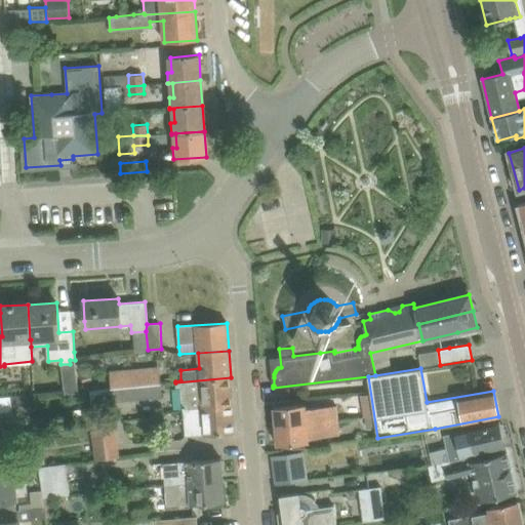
[(160,371),(110,375),(112,389),(161,384),(160,371)]
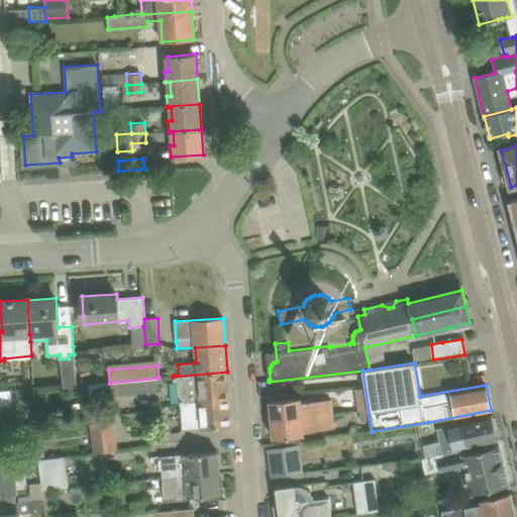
[(92,377),(90,368),(80,370),(82,379),(92,377)]
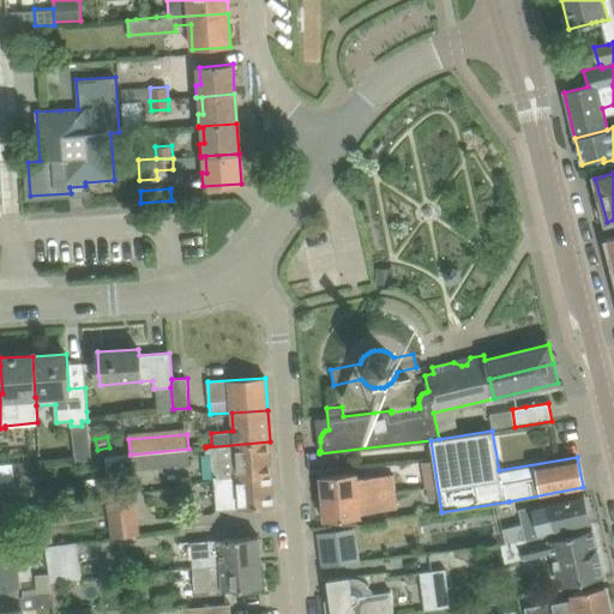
[(270,441),(205,447),(205,453),(212,453),(215,479),(272,474),(270,441)]
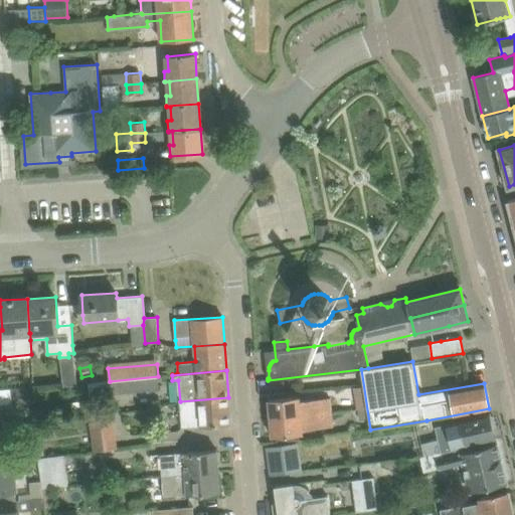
[(158,376),(110,381),(111,393),(159,389),(158,376)]
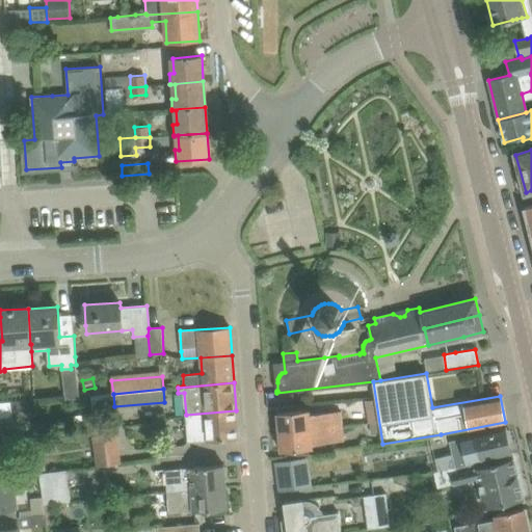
[(10,403),(14,422),(30,420),(27,400),(10,403)]
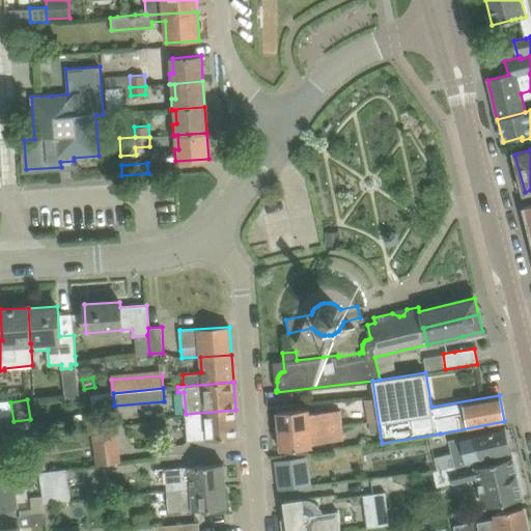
[(277,412),(278,430),(341,425),(340,420),(339,410),(309,413),(308,409),(277,412)]
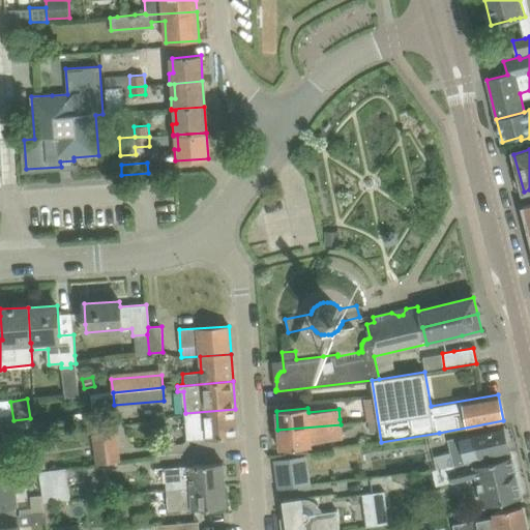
[(235,409),(185,413),(186,441),(206,439),(206,440),(237,438),(235,409)]
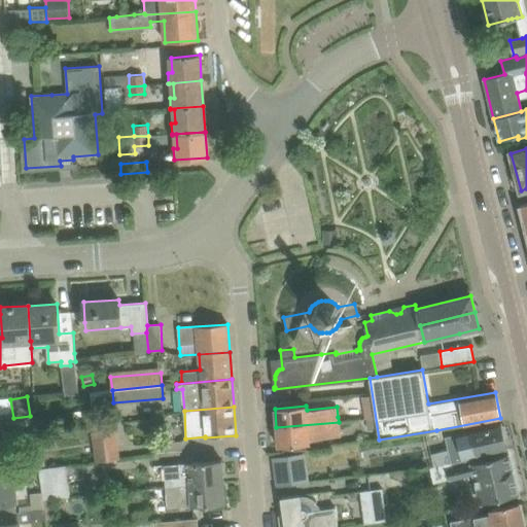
[(339,422),(276,427),(278,447),(310,444),(309,440),(340,437),(339,422)]
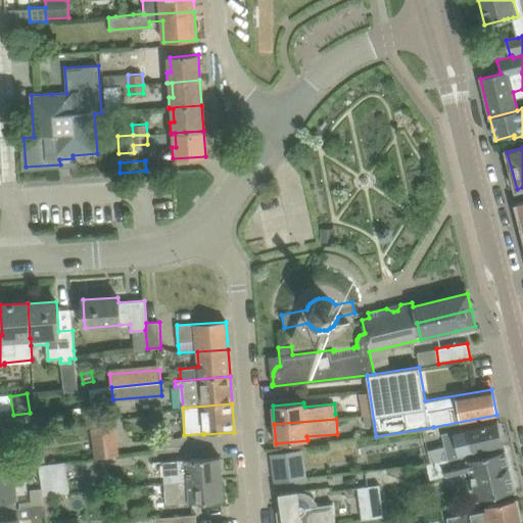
[(445,444),(448,459),(480,450),(480,452),(504,446),(497,421),(453,431),(456,441),(445,444)]
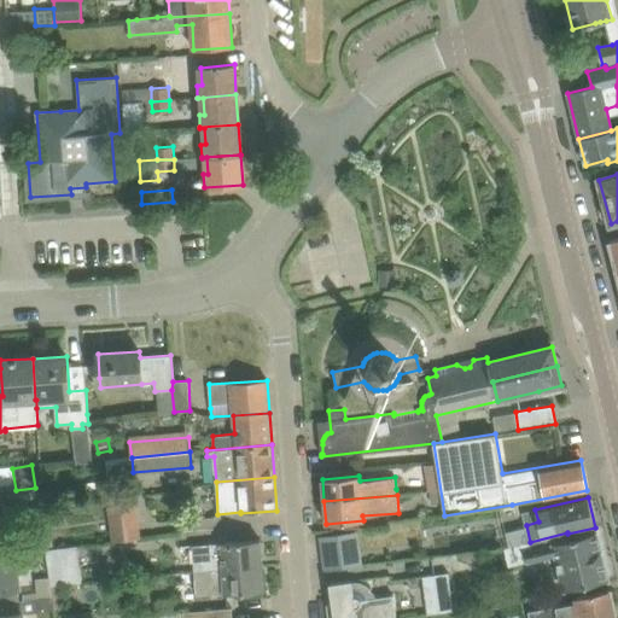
[(135,501),(108,505),(112,541),(139,537),(135,501)]
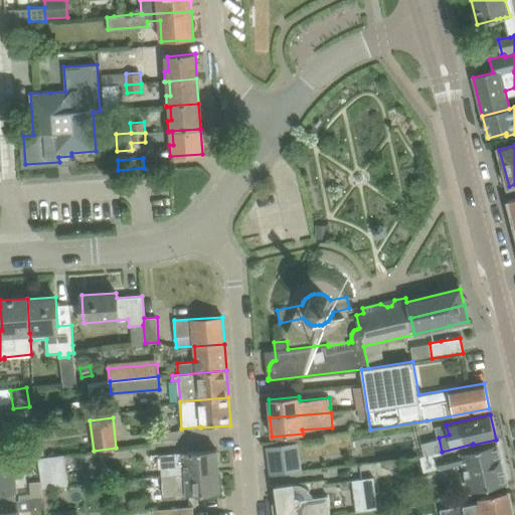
[(496,440),(473,445),(474,450),(438,459),(440,469),(463,463),(470,492),(507,483),(496,440)]
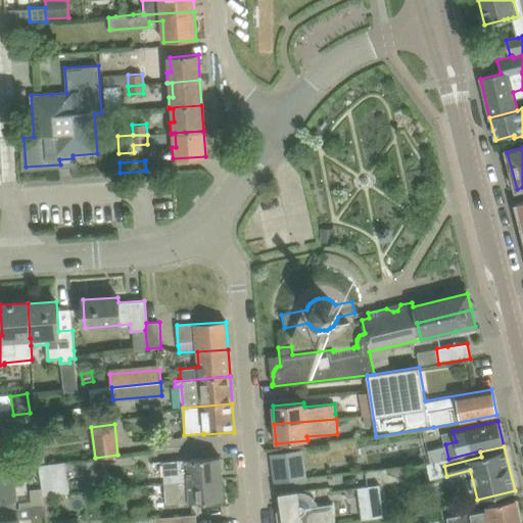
[(306,478),(302,449),(270,455),(274,483),(306,478)]
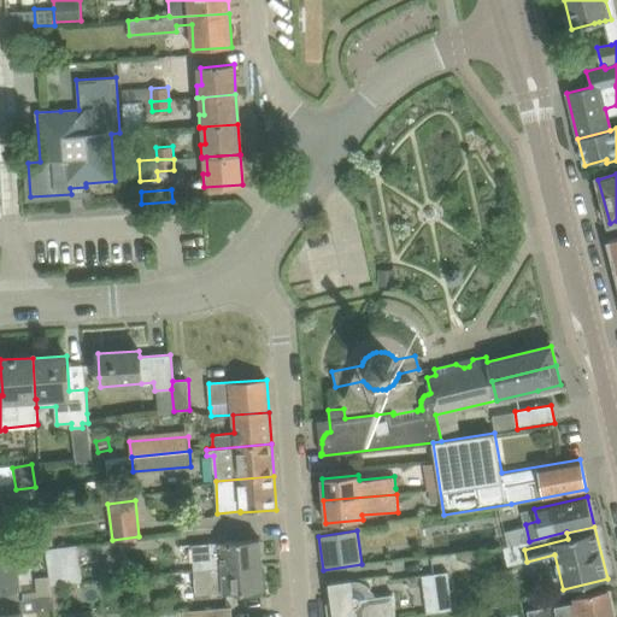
[(197,544),(197,559),(198,570),(262,565),(259,539),(197,544)]
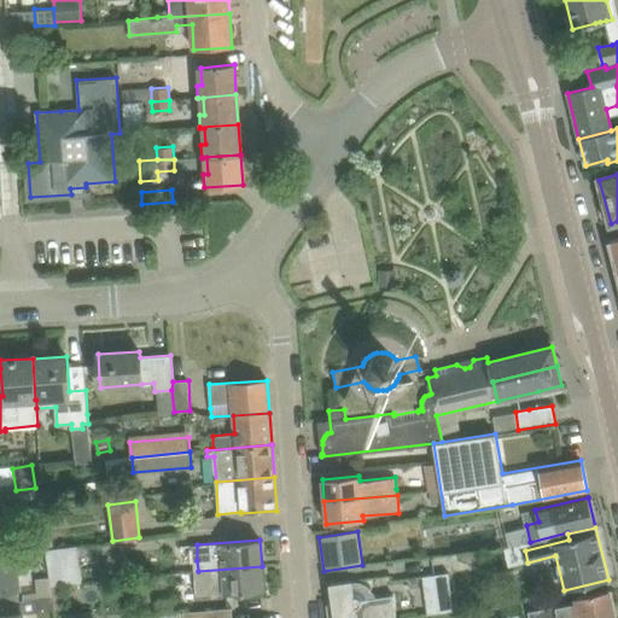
[(45,548),(48,577),(51,584),(82,581),(76,544),(45,548)]
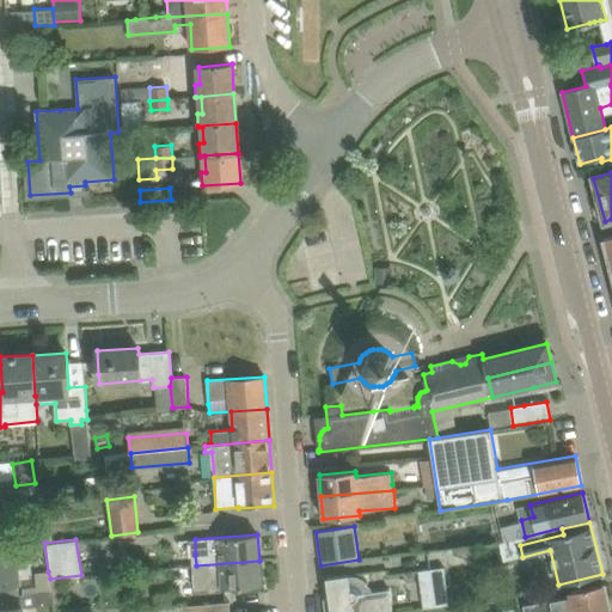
[(0,597),(20,594),(20,593),(18,582),(19,582),(14,549),(0,551),(0,597)]
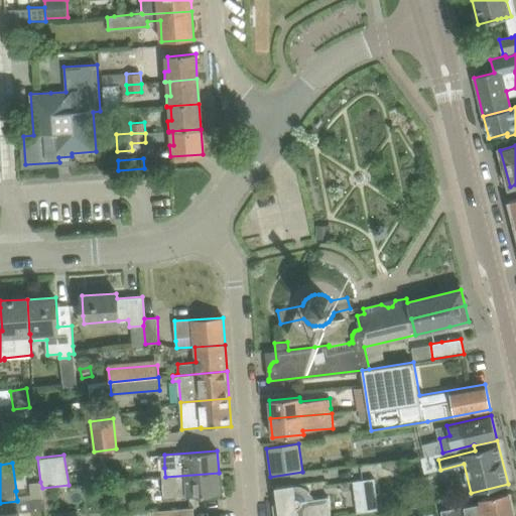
[(219,473),(165,477),(166,497),(220,493),(219,473)]
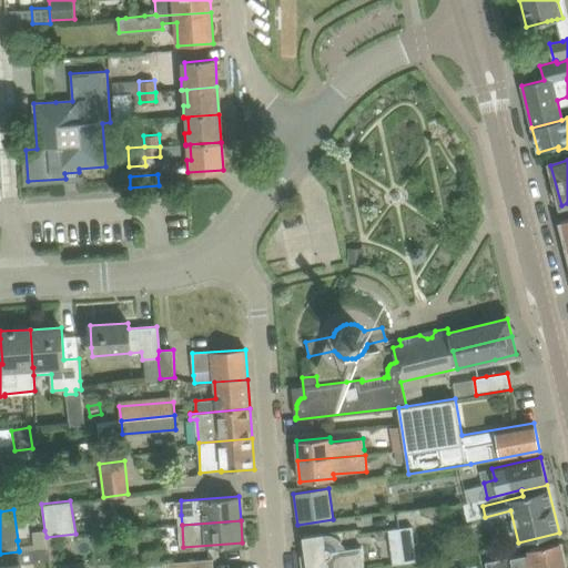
[(44,530),(32,531),(34,548),(48,546),(47,537),(44,530)]
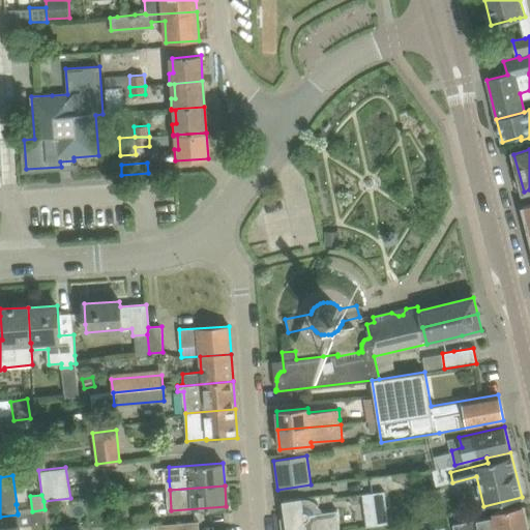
[(281,529),(340,529),(336,510),(322,512),(319,506),(315,502),(308,499),(302,499),(302,497),(283,500),(285,518),(280,519),(281,529)]
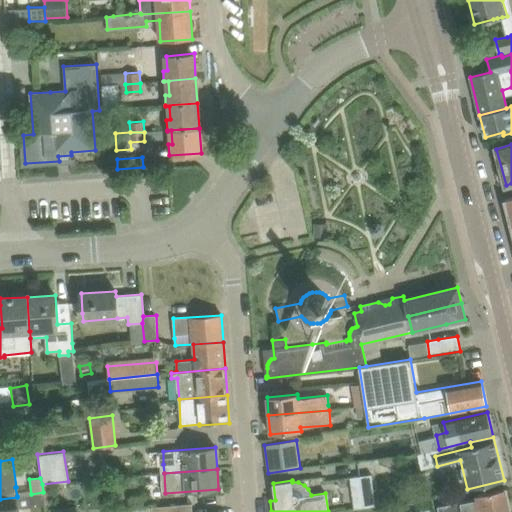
[(438,507),(439,511),(484,511),(510,507),(506,489),(486,493),(476,495),(477,499),(438,507)]
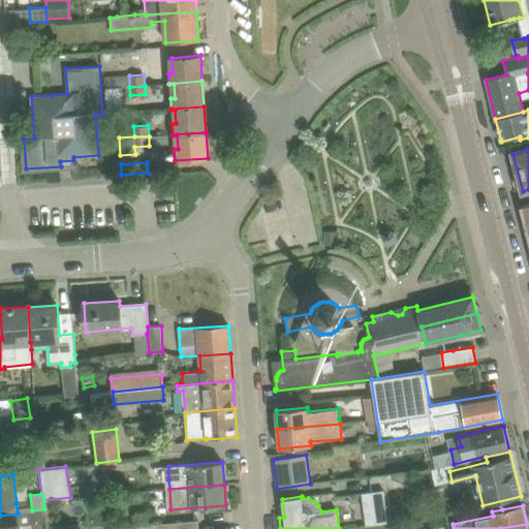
[(385,506),(374,508),(376,524),(387,523),(385,506)]
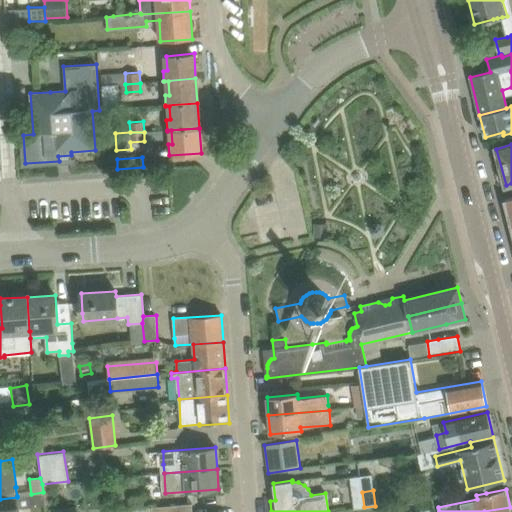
[(362,492),(352,493),(354,509),(364,507),(362,492)]
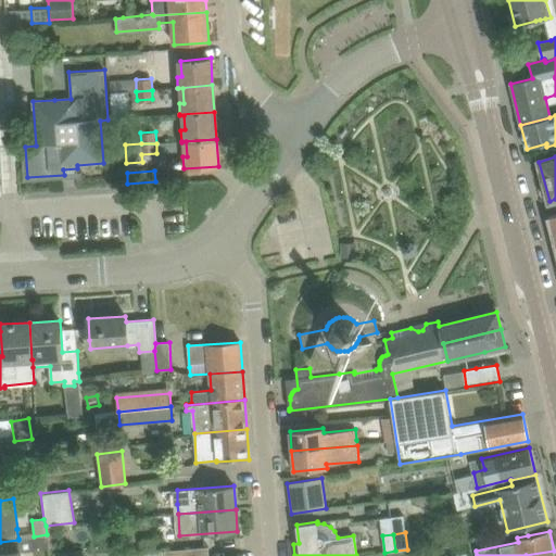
[(0,555),(20,555),(20,551),(48,547),(47,535),(19,539),(19,540),(0,542),(0,555)]
